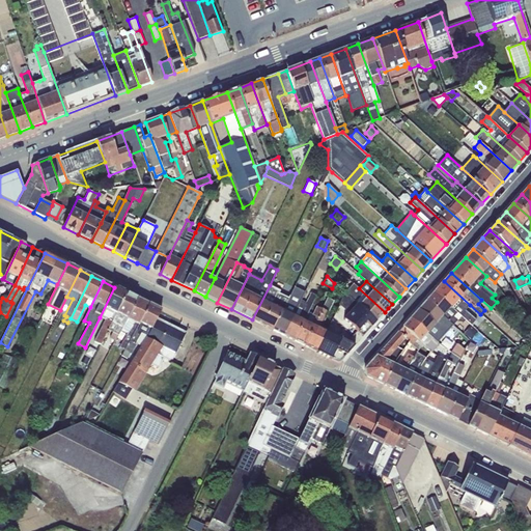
[(444,281),(434,292),(465,320),(471,326),(476,320),(465,310),(470,305),(444,281)]
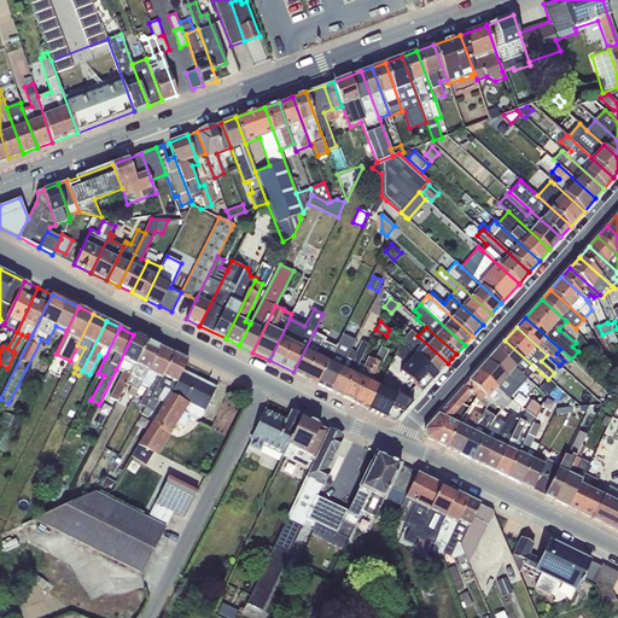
[(402,340),(438,374),(448,363),(418,336),(410,331),(402,340)]
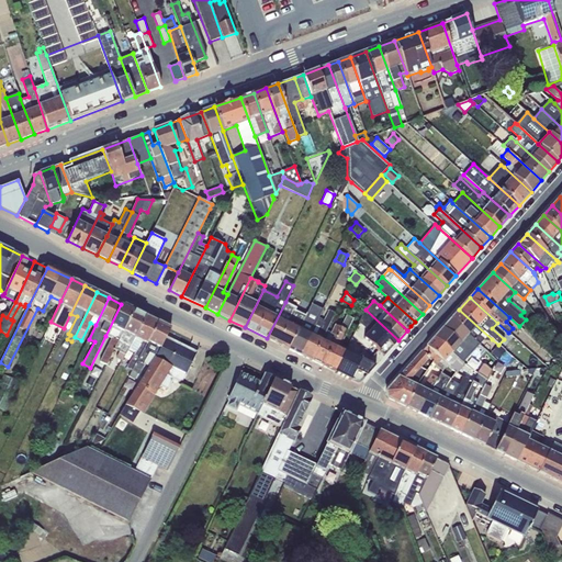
[(285,302),(267,338),(289,349),(305,316),(294,311),(295,307),(285,302)]
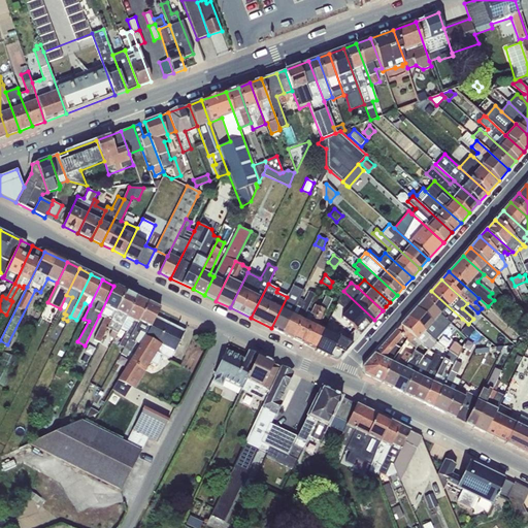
[(523,284),(518,287),(522,295),(527,292),(523,284)]
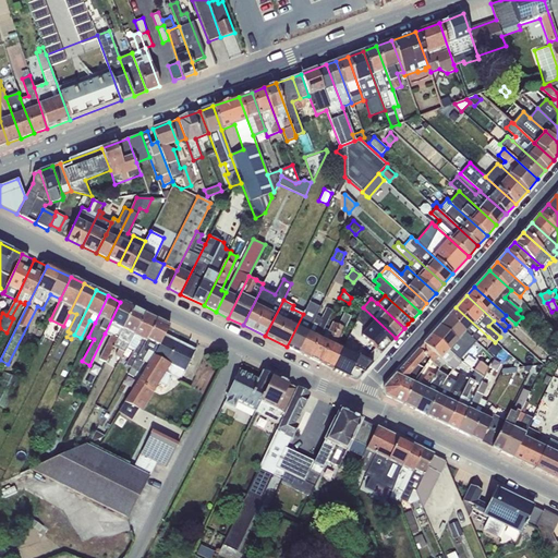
[(303,314),(287,347),(298,352),(316,316),(320,306),(310,301),(303,314)]
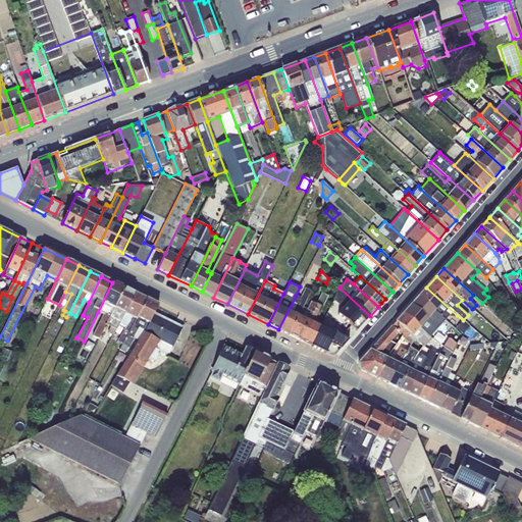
[(106,324),(124,288),(112,282),(98,312),(103,314),(93,335),(99,338),(106,324)]
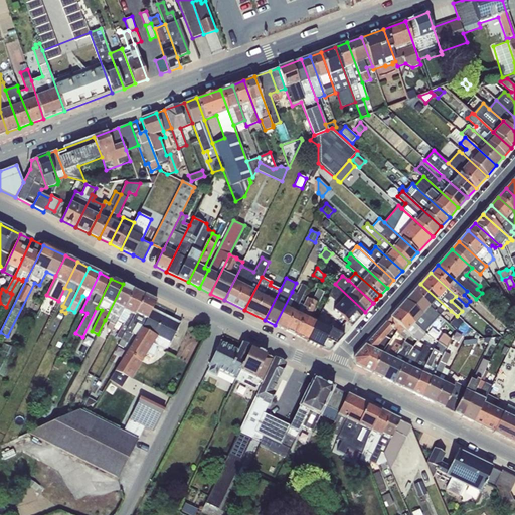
[(118,321),(134,290),(123,284),(105,320),(109,322),(107,328),(113,331),(118,321)]
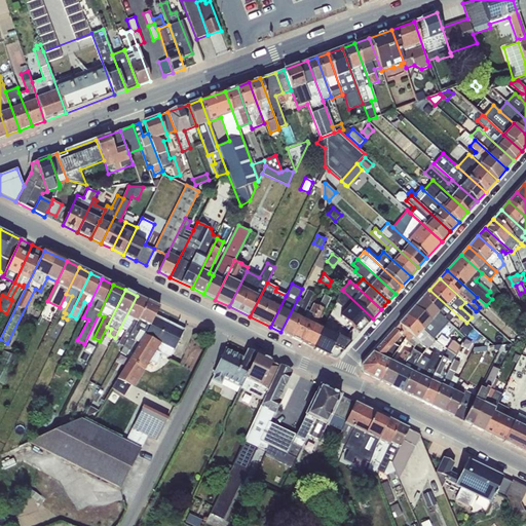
[(348,309),(342,315),(360,333),(373,318),(342,290),(335,303),(348,309)]
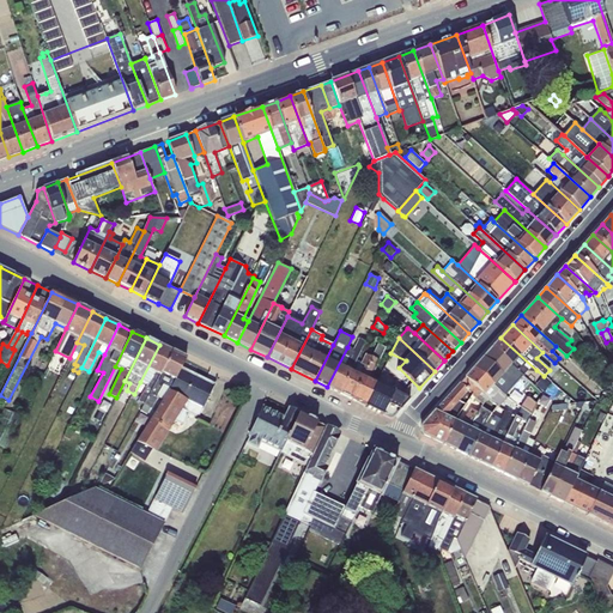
[(501,338),(492,347),(522,376),(527,370),(528,371),(529,369),(534,372),(536,370),(501,338)]
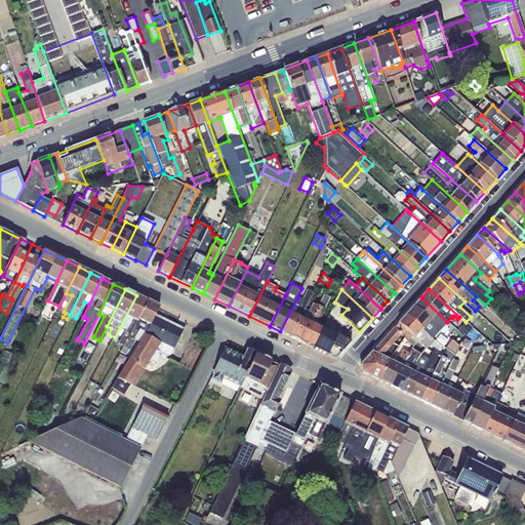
[(297,297),(280,331),(291,336),(305,309),(313,292),(307,290),(303,299),(297,297)]
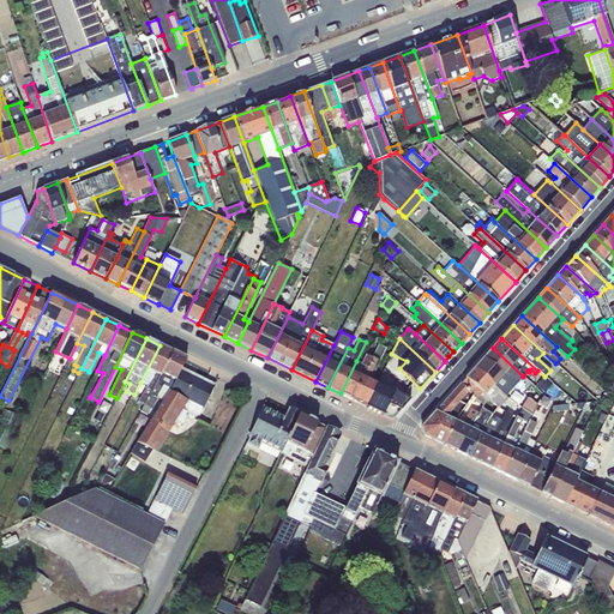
[(366,407),(378,383),(378,381),(371,379),(386,348),(379,344),(372,356),(351,399),(366,407)]
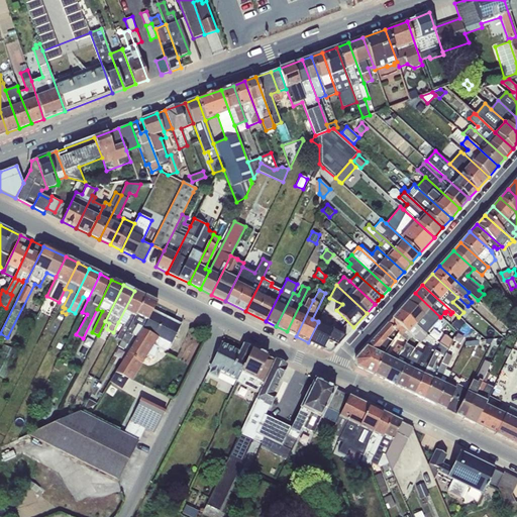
[(121,340),(145,296),(134,291),(118,322),(123,325),(116,337),(121,340)]
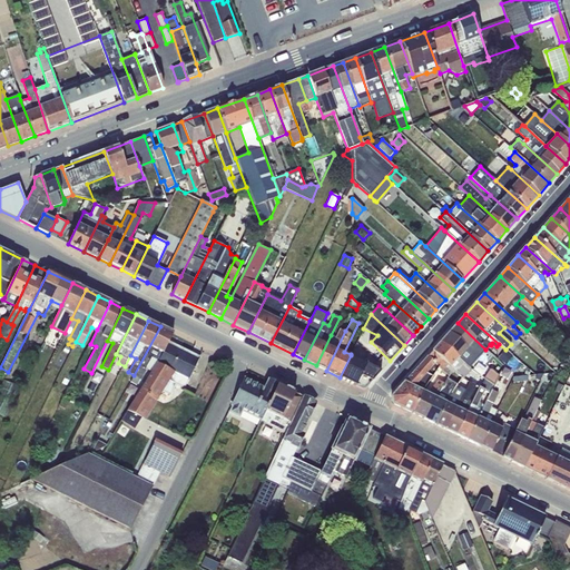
[(458,323),(441,342),(470,369),(485,350),(458,323)]
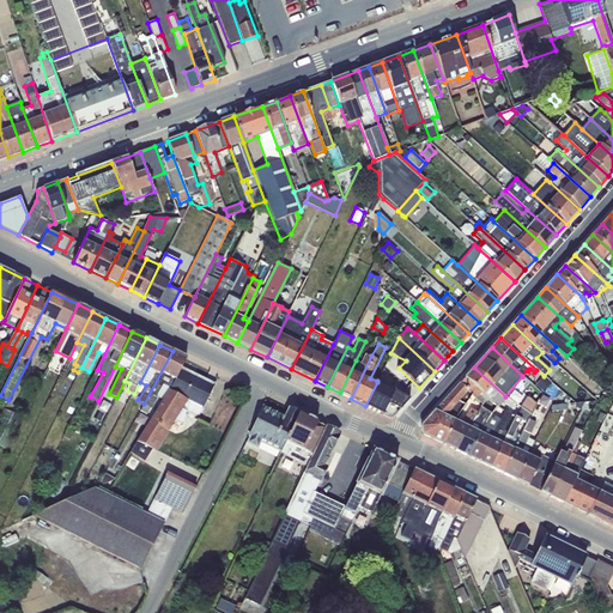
[(163,400),(171,387),(181,368),(186,358),(173,351),(144,404),(140,411),(146,414),(151,407),(152,408),(158,398),(163,400)]
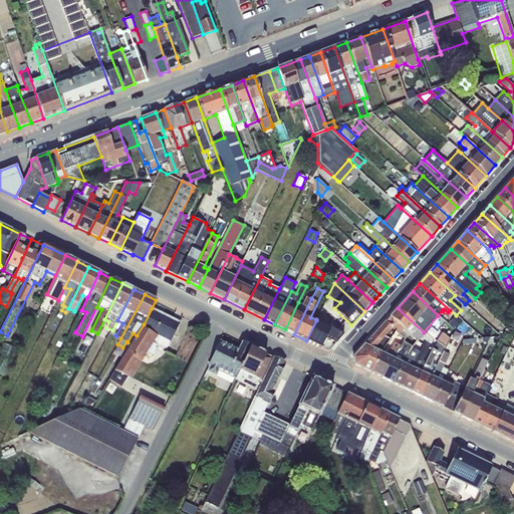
[(285,329),(294,334),(311,298),(306,296),(302,304),(298,302),(285,329)]
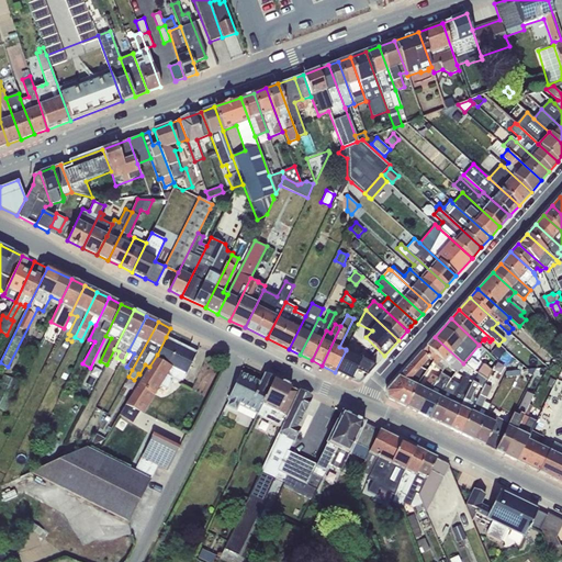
[(197,352),(166,337),(157,355),(149,367),(120,415),(133,424),(139,412),(143,414),(160,385),(168,390),(173,379),(179,381),(183,380),(197,352)]
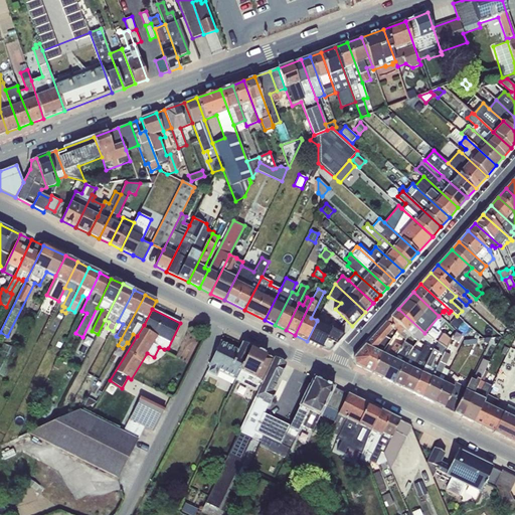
[(390,317),(417,341),(418,342),(425,333),(424,333),(398,309),(390,317)]
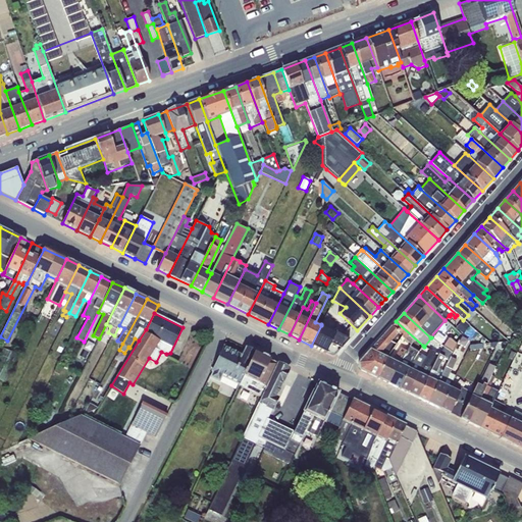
[(463,320),(456,327),(462,333),(469,326),(463,320)]
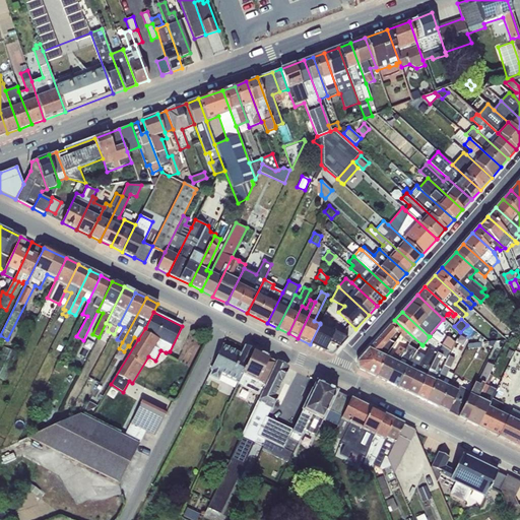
[(409,343),(413,347),(416,350),(421,344),(394,320),(390,325),(401,335),(409,343)]
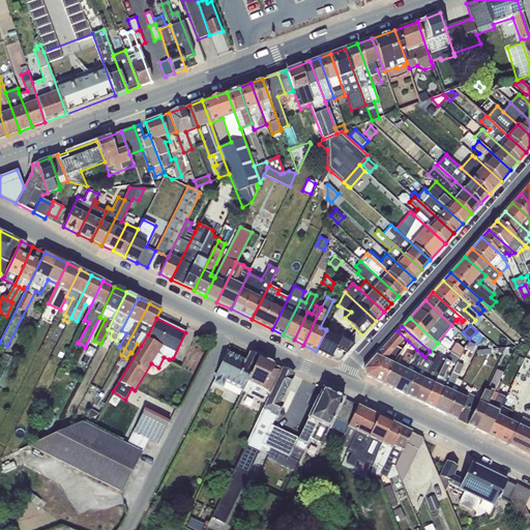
[(342,339),(326,330),(316,351),(330,358),(333,354),(342,358),(354,345),(342,339)]
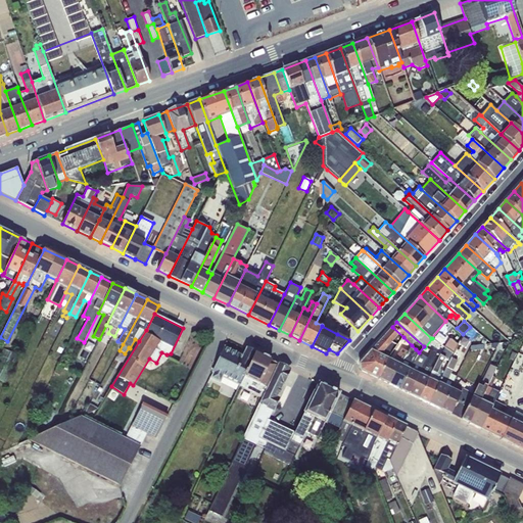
[(362,371),(378,379),(388,359),(403,337),(392,327),(360,364),(359,365),(359,366),(359,367),(359,368),(360,369),(361,370),(362,371)]
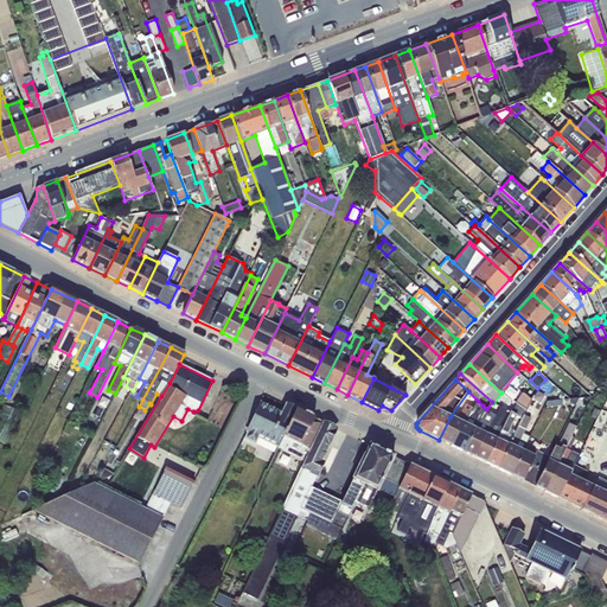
[(517,403),(526,409),(531,400),(522,393),(515,403),(517,403)]
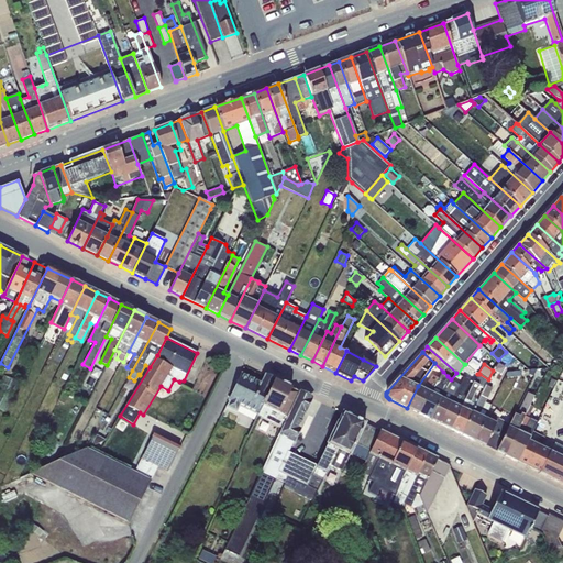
[(443,393),(446,387),(442,385),(448,376),(443,372),(439,378),(418,414),(430,419),(443,393)]
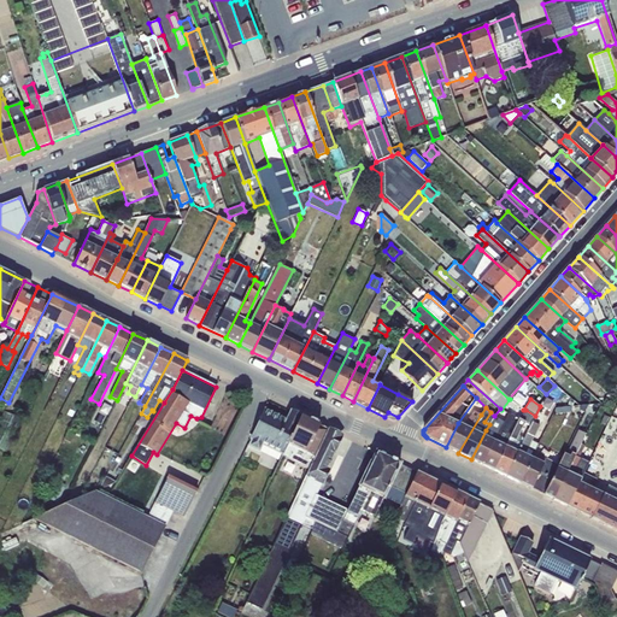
[(286,418),(265,409),(251,439),(252,440),(250,445),(260,451),(263,446),(282,456),(300,416),(301,416),(289,411),(286,418)]
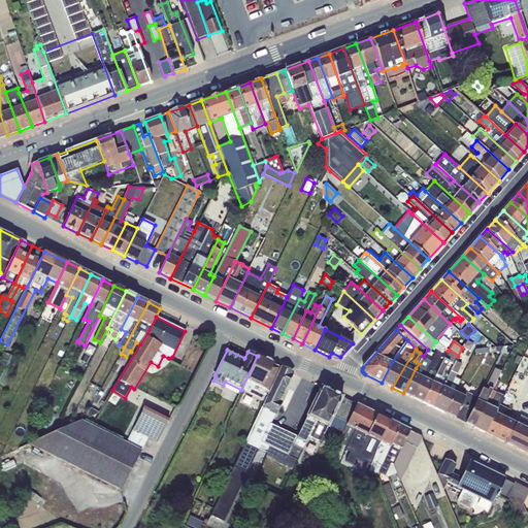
[(392,388),(411,355),(405,351),(397,364),(392,362),(382,383),(392,388)]
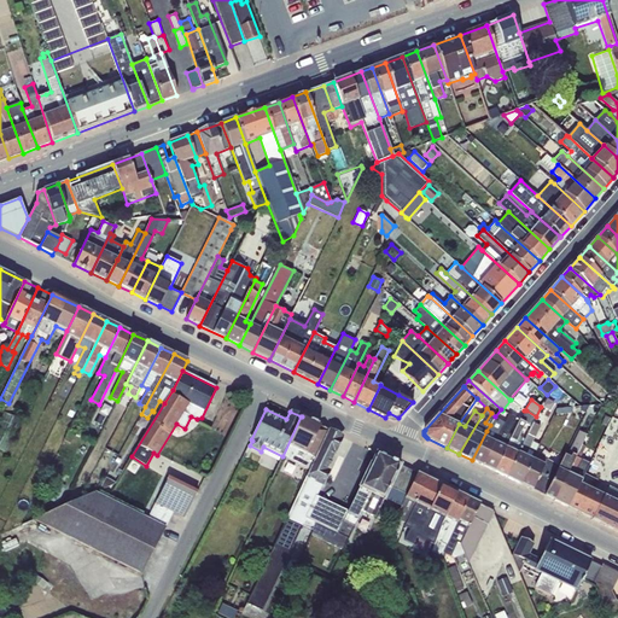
[(536,417),(526,410),(522,419),(526,423),(532,425),(534,423),(536,417)]
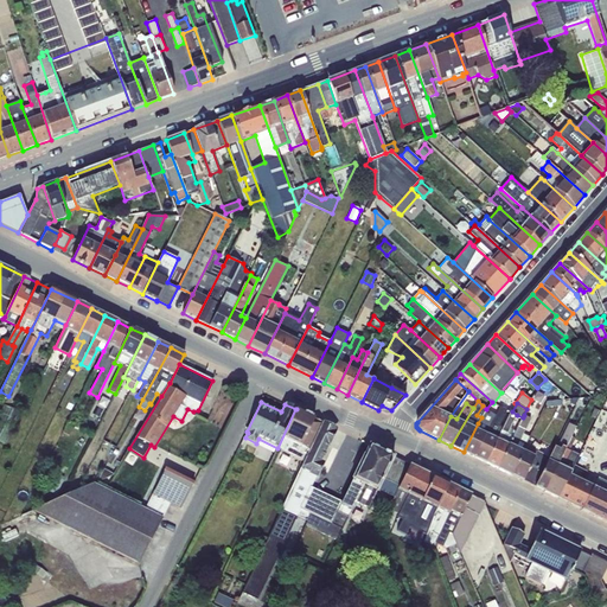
[(5,404),(0,413),(0,441),(6,445),(21,413),(5,404)]
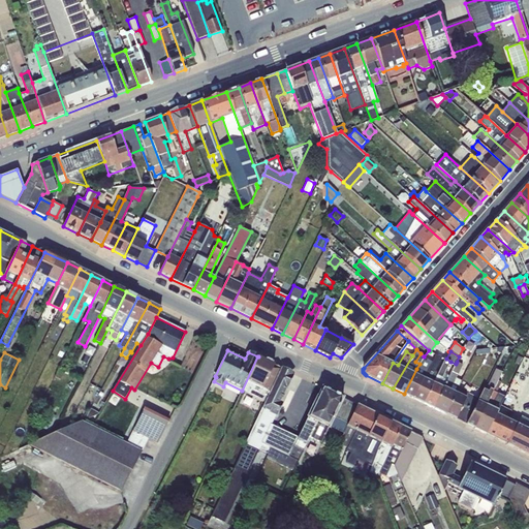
[(424,403),(444,360),(436,355),(430,364),(413,399),(424,403)]
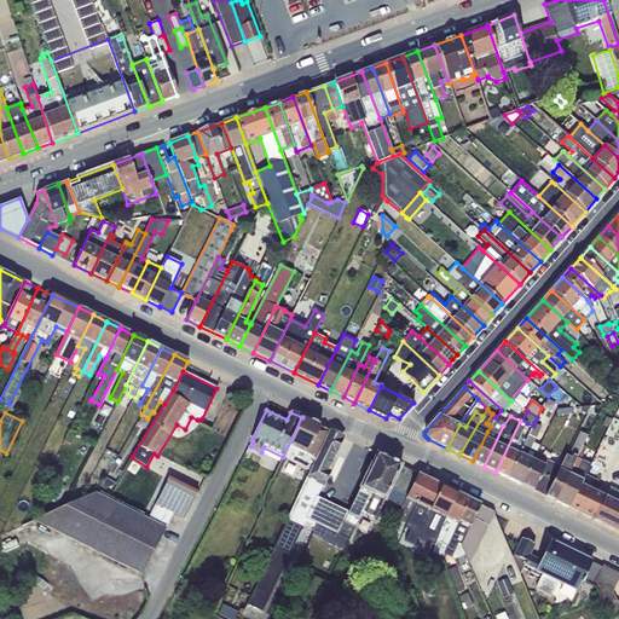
[(308,421),(301,417),(283,457),(282,457),(310,470),(329,431),(319,426),(308,421)]
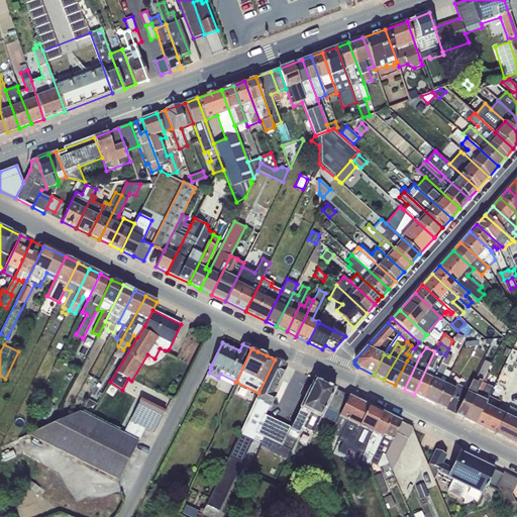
[(404,390),(420,355),(416,354),(419,351),(415,349),(410,355),(407,360),(395,385),(404,390)]
